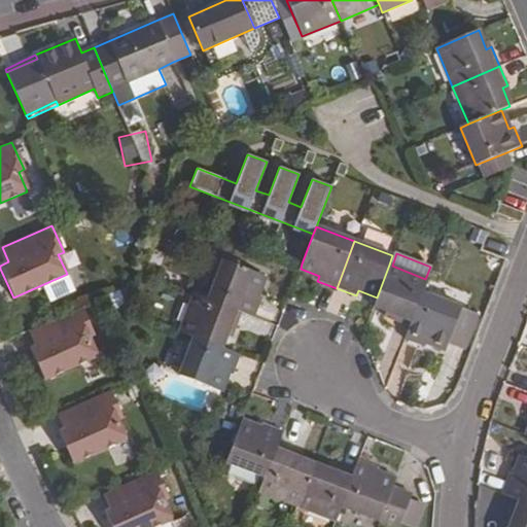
[(264,297),(258,295),(266,277),(222,260),(208,299),(242,312),(256,317),(264,297)]
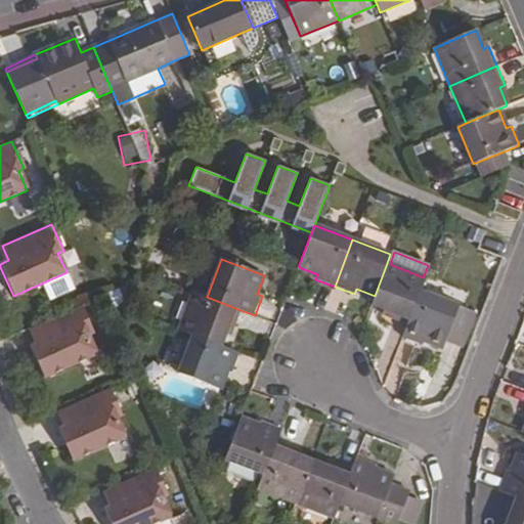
[(388,317),(407,324),(420,292),(426,278),(390,264),(387,263),(375,296),(372,306),(390,313),(388,317)]
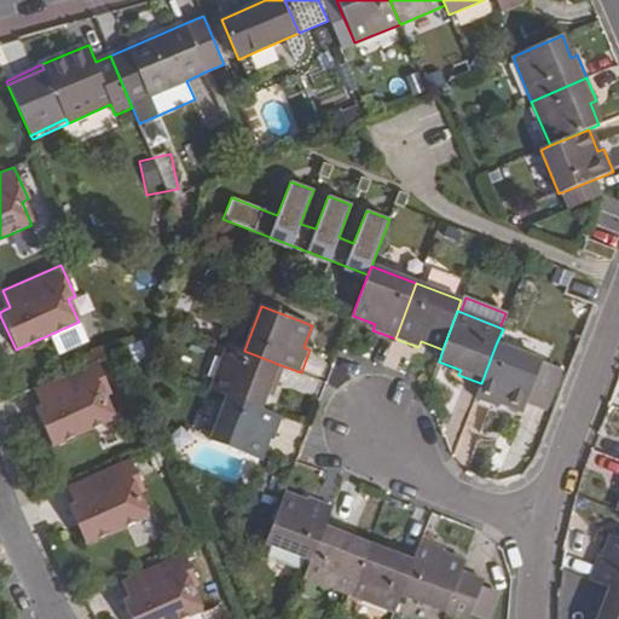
[(79,322),(48,335),(57,354),(86,340),(79,322)]
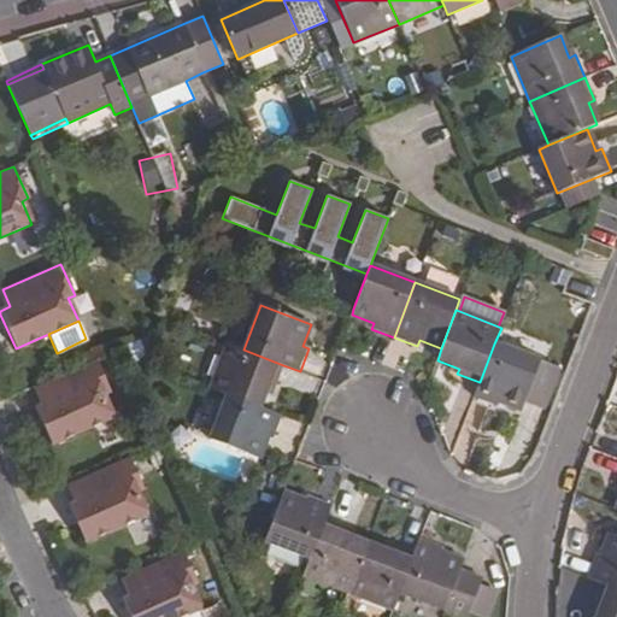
[(269,387),(275,388),(283,365),(244,350),(228,344),(211,389),(228,395),(260,409),(266,392),(269,387)]
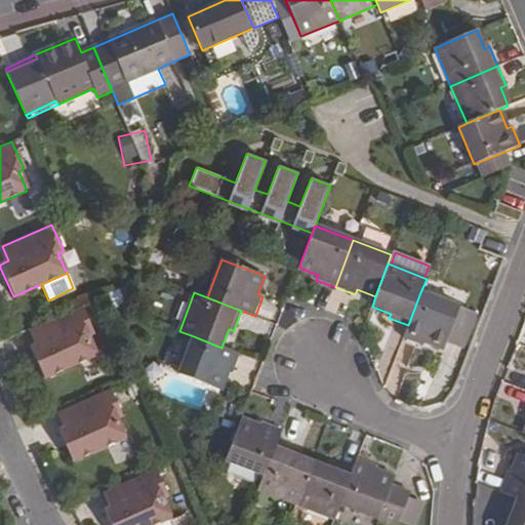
[(425,341),(444,349),(446,341),(458,310),(459,307),(420,292),(408,325),(404,338),(422,347),(425,341)]
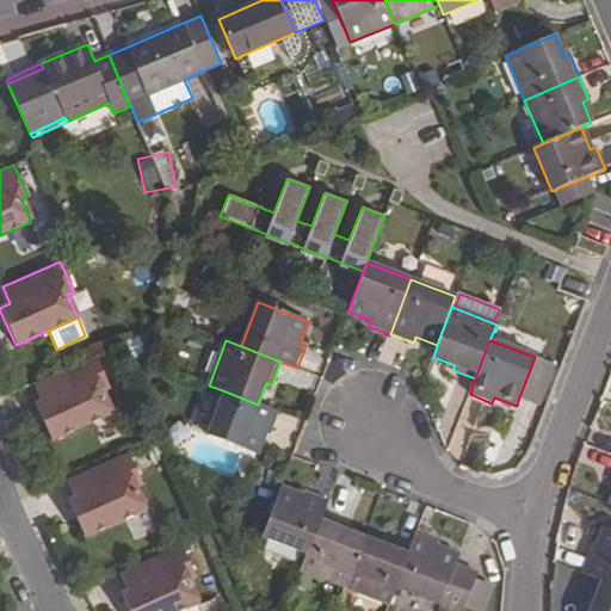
[(94,357),(37,382),(45,400),(35,403),(51,442),(112,413),(103,390),(109,388),(94,357)]
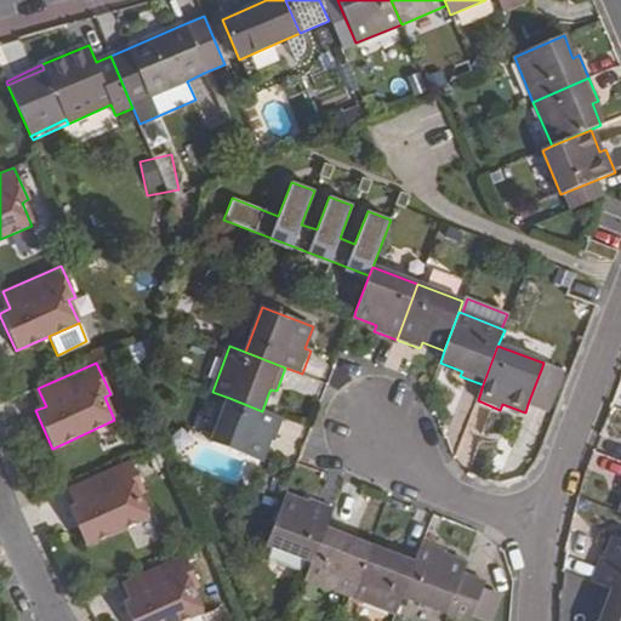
[(562,374),(542,366),(528,404),(547,411),(562,374)]
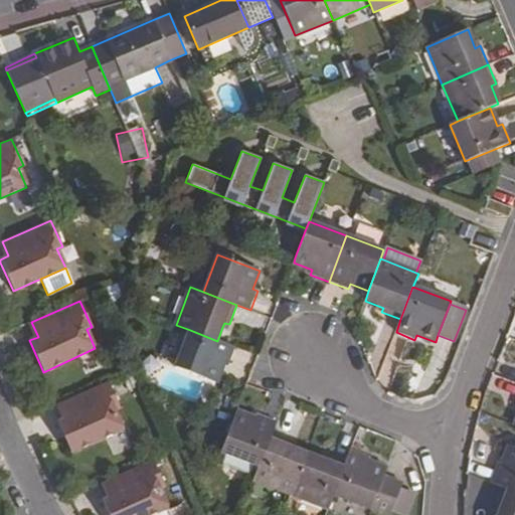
[(223,365),(228,366),(235,347),(217,341),(190,330),(175,367),(216,383),(223,365)]
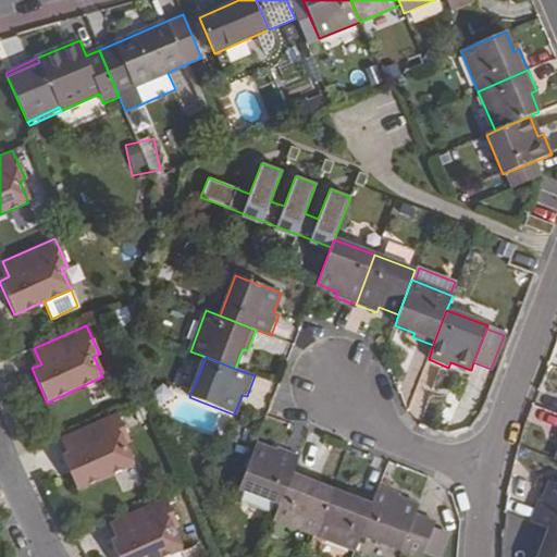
[(116,412),(64,436),(71,452),(61,457),(75,490),(132,465),(123,444),(128,442),(116,412)]
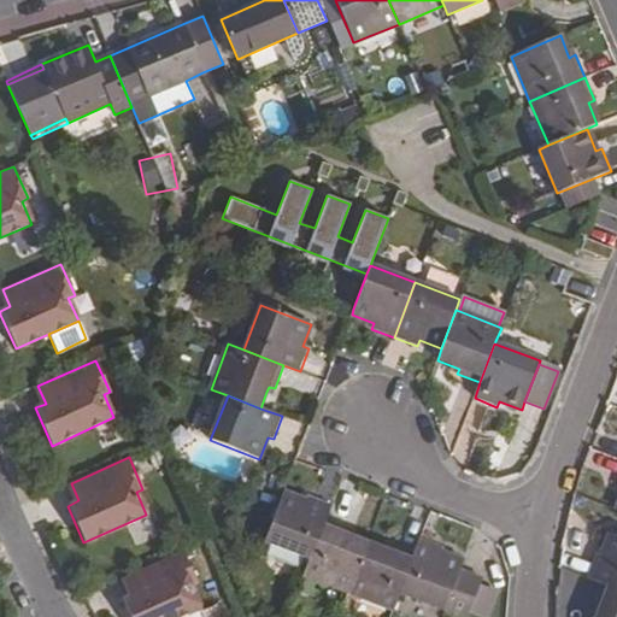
[(310,559),(324,519),(330,504),(307,495),(306,501),(283,493),(278,506),(265,542),(310,559)]
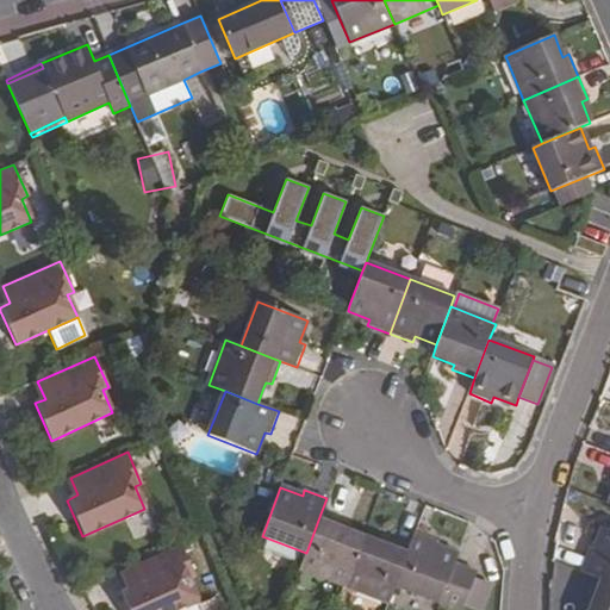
[(147,512),(126,520),(134,540),(154,531),(147,512)]
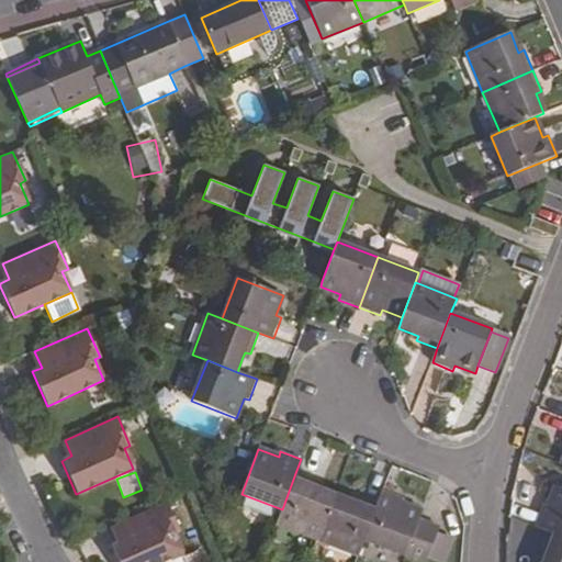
[(277,524),(317,540),(335,494),(315,487),(316,482),(295,473),(277,524)]
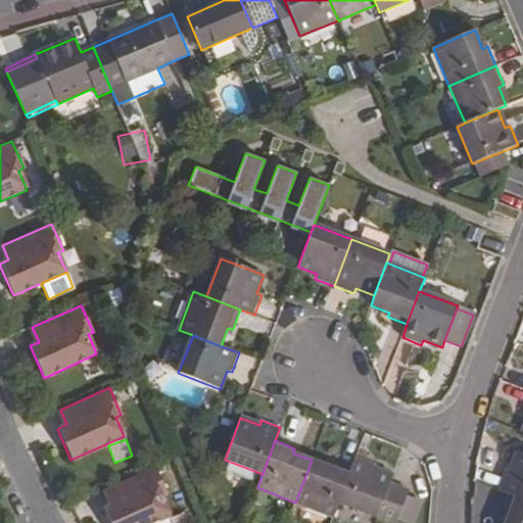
[(511,494),(522,498),(522,455),(517,453),(510,471),(506,470),(498,490),(511,494)]
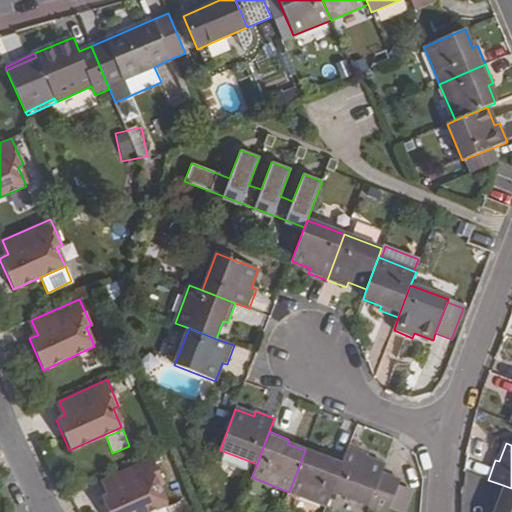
[(331,493),(369,507),(382,472),(384,466),(366,459),(367,455),(348,447),(344,460),(331,493)]
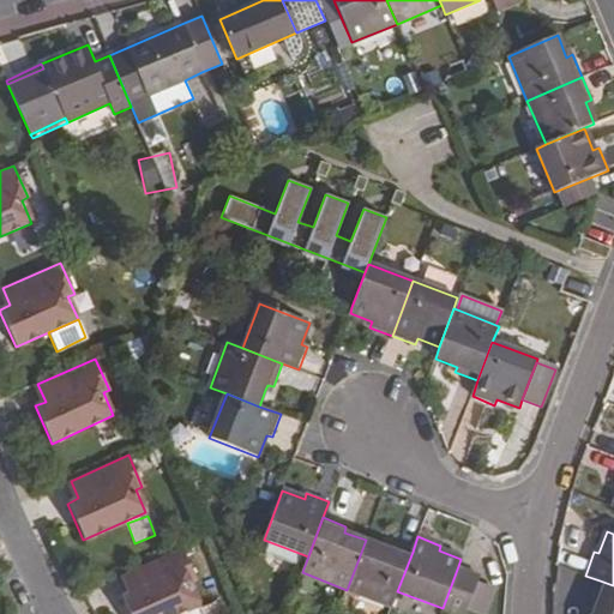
[(347,590),(391,607),(397,591),(413,552),(390,543),(387,548),(381,547),(366,540),(347,590)]
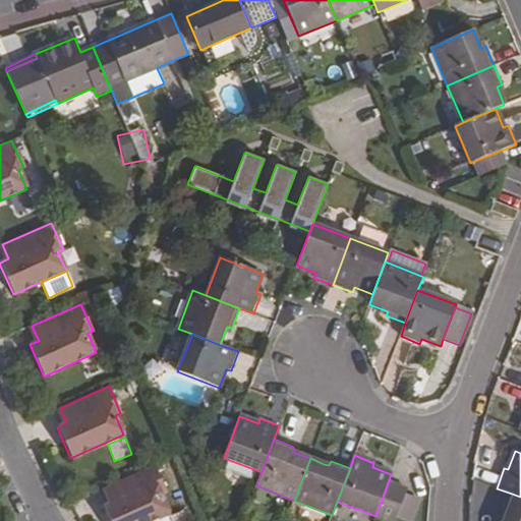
[(154,465),(106,487),(112,502),(102,507),(109,520),(154,520),(169,514),(161,495),(166,493),(154,465)]
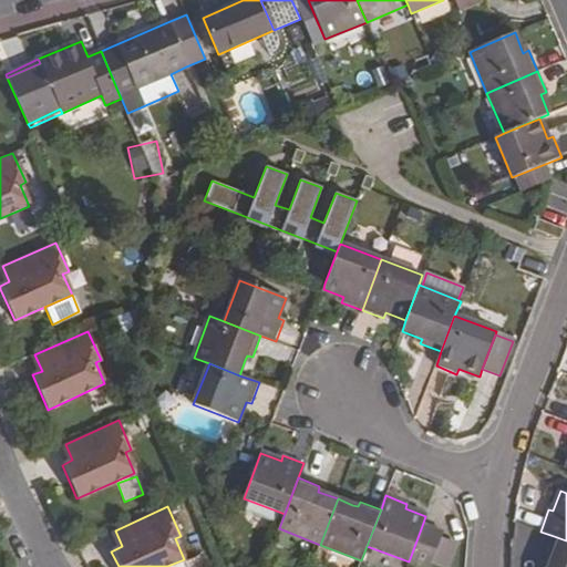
[(409,562),(422,566),(430,566),(432,562),(441,539),(444,531),(423,523),(409,560),(409,562)]
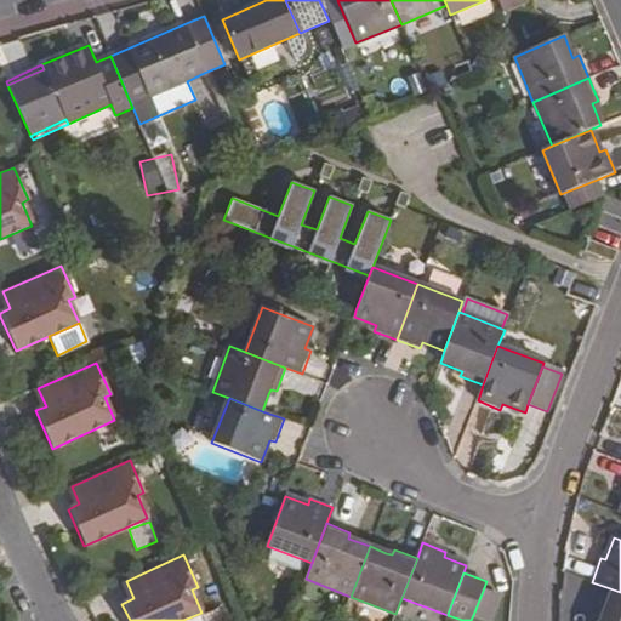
[(599,620),(620,620),(620,592),(607,587),(598,610),(603,613),(600,617),(599,620)]
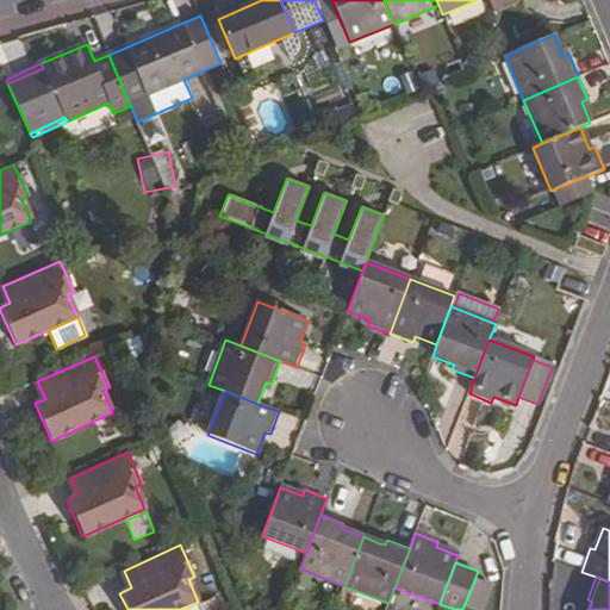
[(481,609),(491,586),(474,580),(465,604),(480,609),(481,609)]
